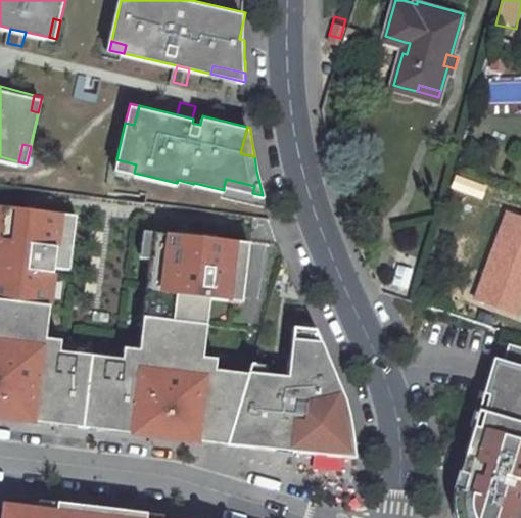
[(134,173),(136,165),(116,159),(114,168),(134,173)]
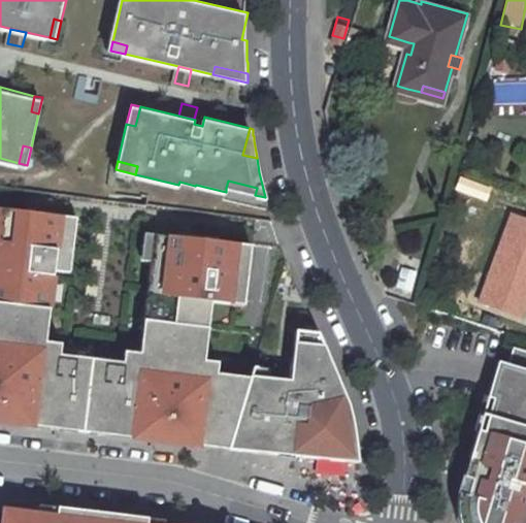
[(257,188),(228,181),(226,188),(255,195),(257,188)]
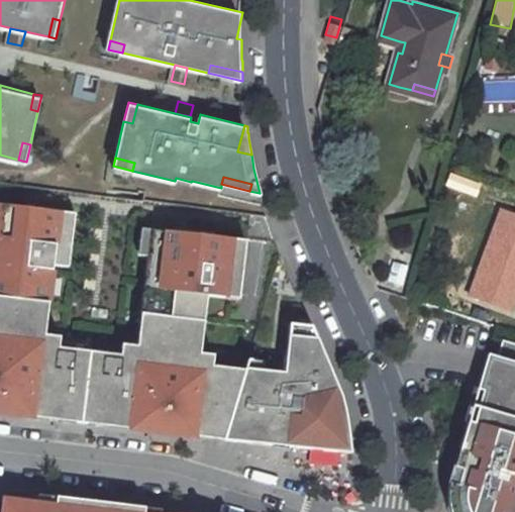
[(0,246),(33,251),(33,245),(89,252),(94,214),(2,204),(0,226),(0,246)]
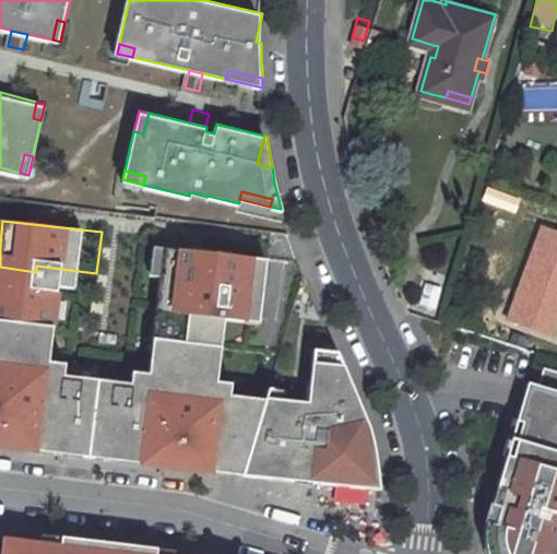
[(556,226),(543,222),(509,314),(555,331),(556,327),(556,226)]
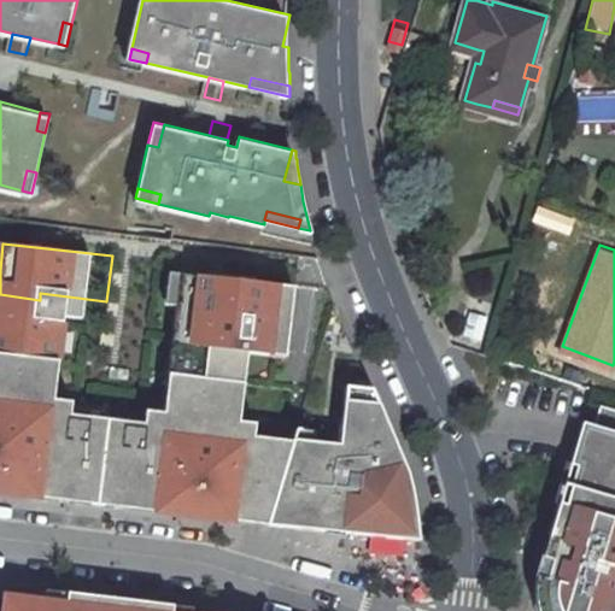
[(197,268),(191,323),(234,327),(235,323),(235,318),(258,319),(259,313),(285,316),(290,269),(262,266),(262,274),(197,268)]
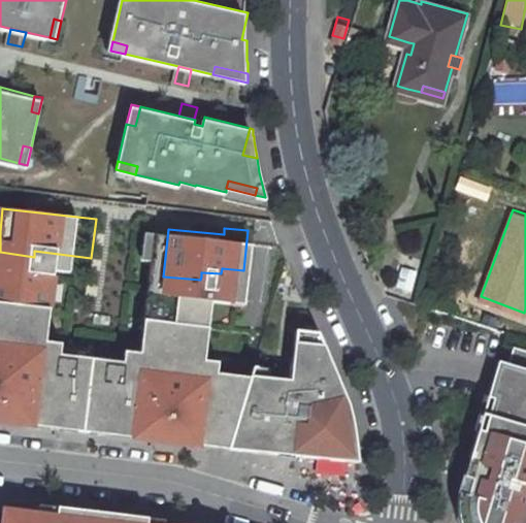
[(397,286),(414,290),(420,266),(403,262),(397,286)]
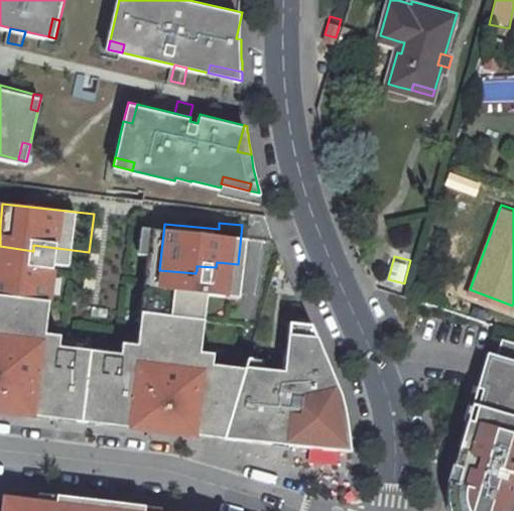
[(238,273),(238,264),(217,262),(216,267),(197,266),(197,270),(238,273)]
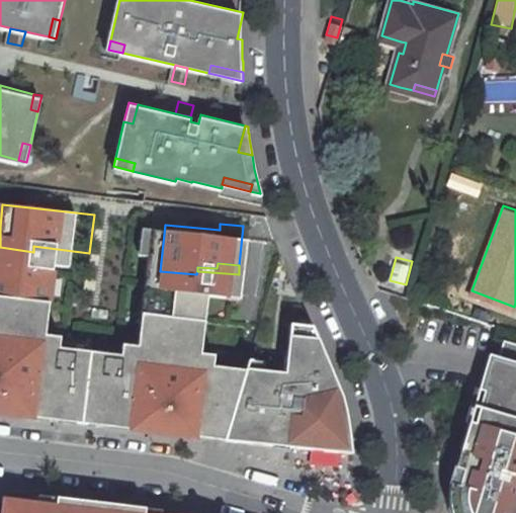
[(0,403),(22,407),(21,412),(156,430),(156,423),(178,426),(177,433),(226,439),(246,367),(212,363),(199,361),(200,350),(204,318),(153,311),(151,331),(141,331),(139,345),(139,356),(122,353),(60,344),(45,342),(46,332),(51,297),(0,292),(0,403)]
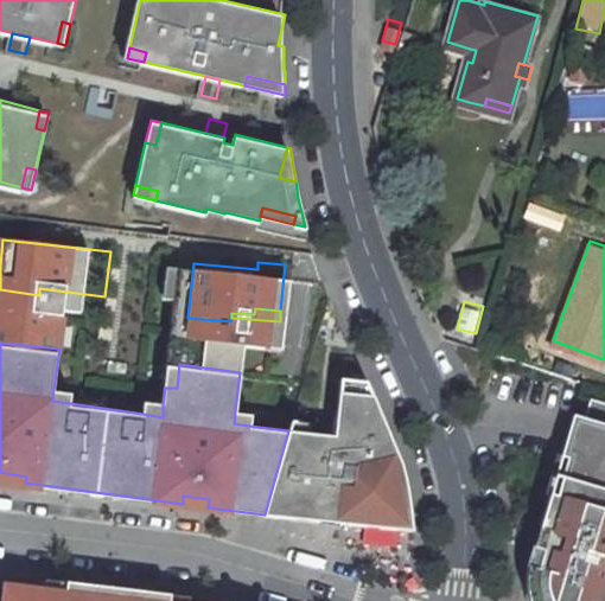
[(179,364),(166,363),(165,388),(177,388),(179,364)]
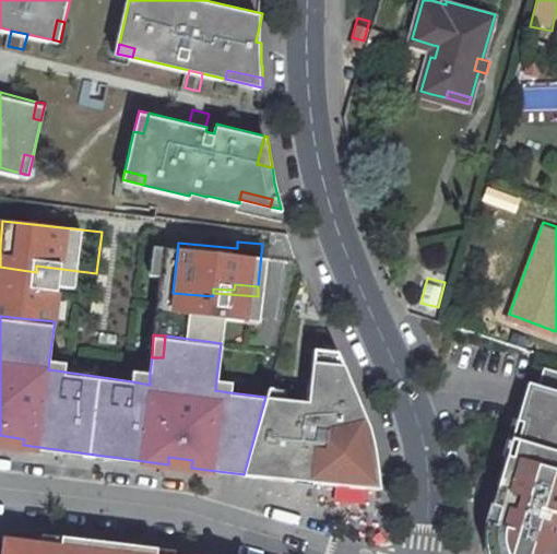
[(308,401),(265,397),(244,474),(378,487),(377,486),(377,484),(377,482),(377,480),(377,478),(377,475),(376,473),(376,471),(376,469),(375,467),(375,464),(375,462),(374,460),(374,458),(374,456),(372,454),(372,451),(372,449),(371,447),(371,445),(370,443),(370,440),(369,439),(369,436),(368,434),(368,432),(367,431),(367,428),(332,350),(309,348),(308,401)]
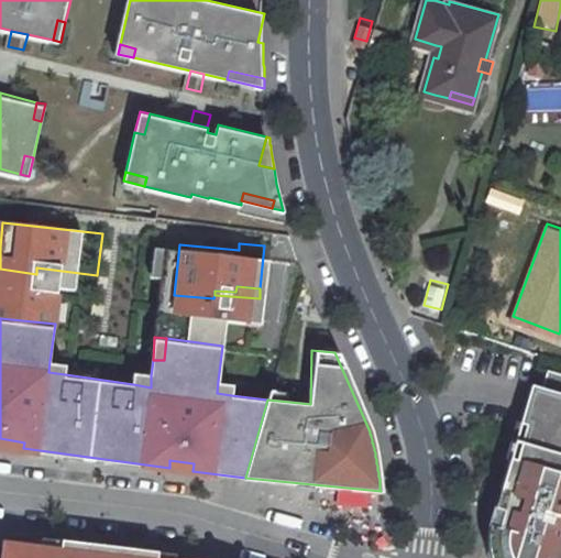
[(48,372),(65,374),(66,363),(50,361),(48,372)]
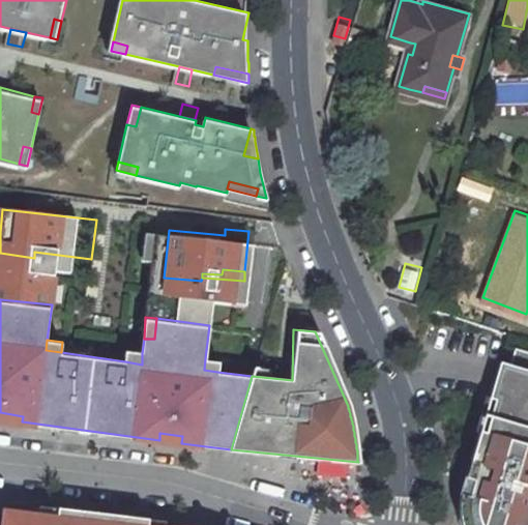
[(527,347),(518,345),(512,362),(527,368),(527,371),(518,403),(492,395),(470,467),(464,492),(463,493),(463,494),(463,495),(462,496),(462,497),(462,498),(462,499),(462,500),(462,501),(461,502),(461,504),(461,505),(461,506),(461,507),(461,508),(461,509),(461,511),(461,512),(462,513),(462,514),(462,515),(462,516),(462,517),(462,518),(463,520),(463,521),(463,522),(463,523),(464,524),(527,524),(527,347)]
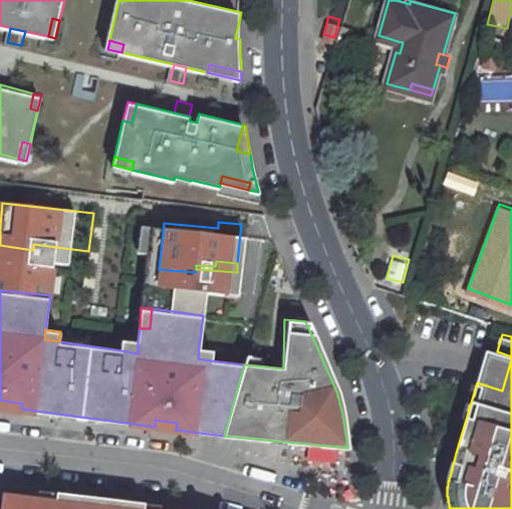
[(123,340),(121,350),(138,353),(138,342),(123,340)]
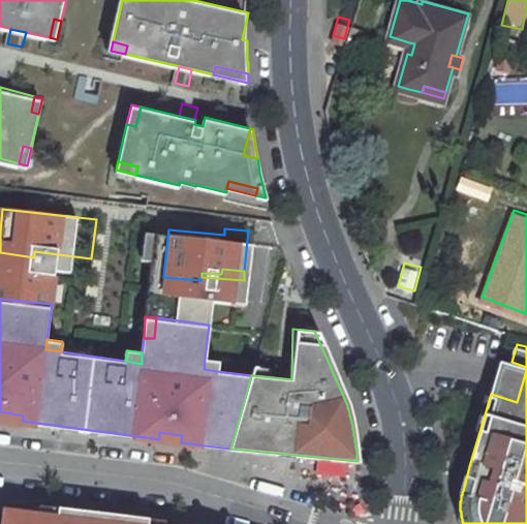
[(204,369),(217,371),(218,360),(205,358),(204,369)]
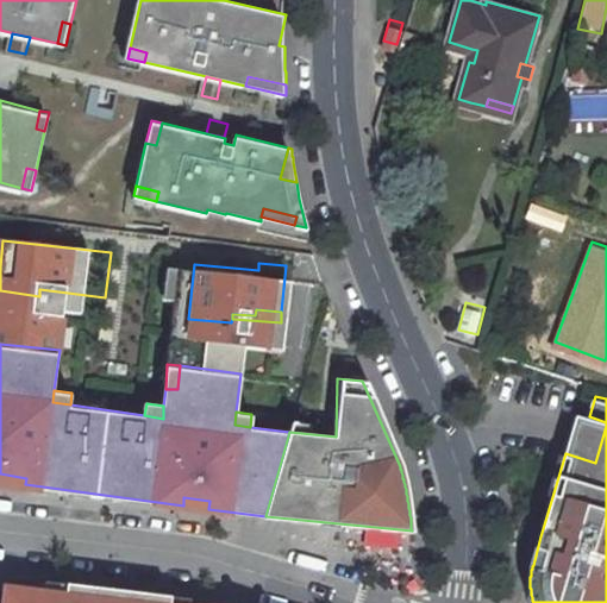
[(577,413),(565,453),(595,463),(606,426),(606,422),(589,416),(577,413)]
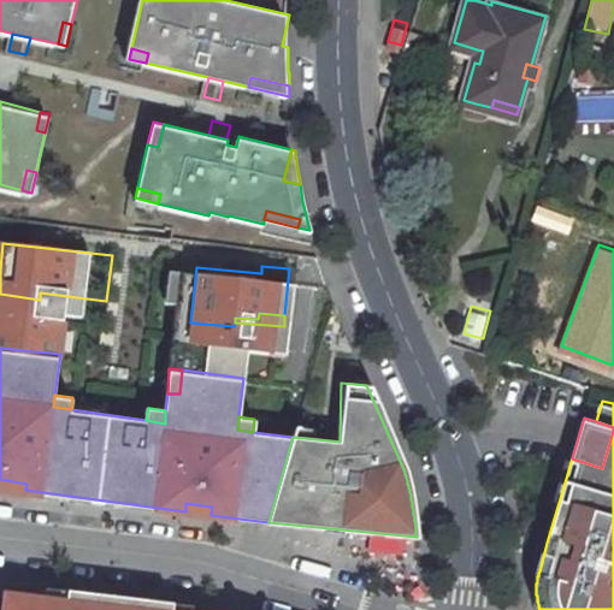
[(0,479),(0,486),(25,490),(27,484),(0,479)]
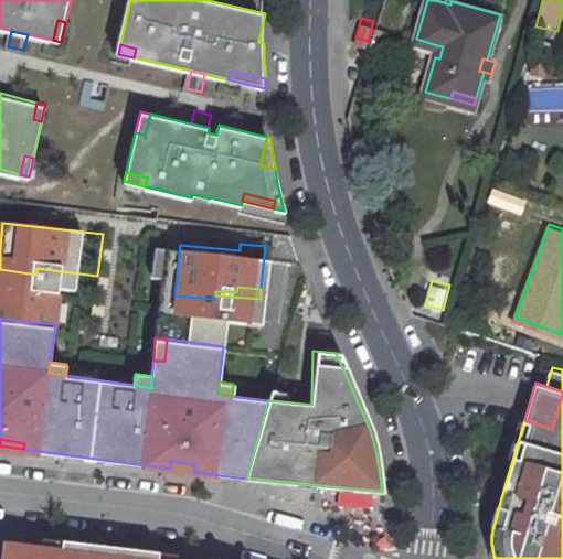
[(170,461),(170,469),(193,472),(194,464),(170,461)]
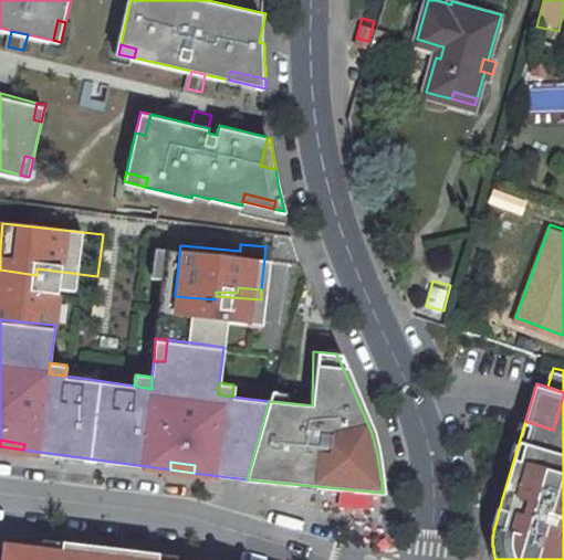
[(157,559),(158,552),(42,538),(41,549),(6,545),(3,559),(157,559)]
